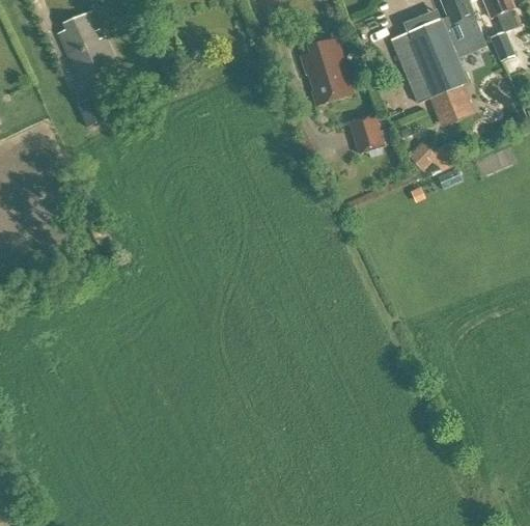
[(474,112),(463,83),(469,81),(453,44),(469,36),(474,50),(486,45),(467,0),(440,0),(447,16),(441,18),(438,8),(402,22),(407,31),(391,37),(416,102),(429,97),(442,126),(474,112)]
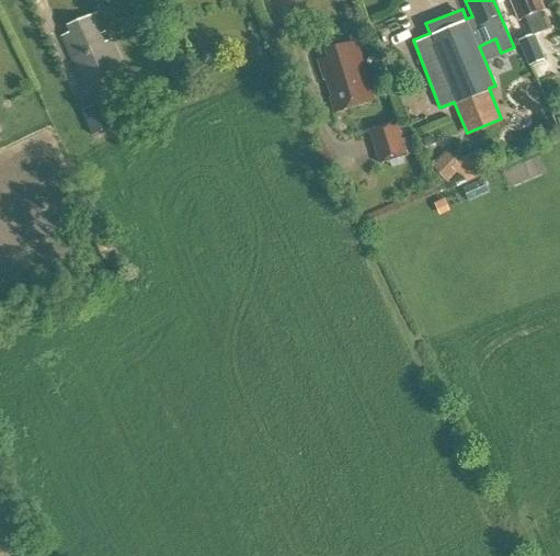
[(511,0),(518,19),(525,15),(532,33),(518,38),(529,63),(543,57),(533,34),(548,27),(539,9),(543,7),(539,0),(511,0)]
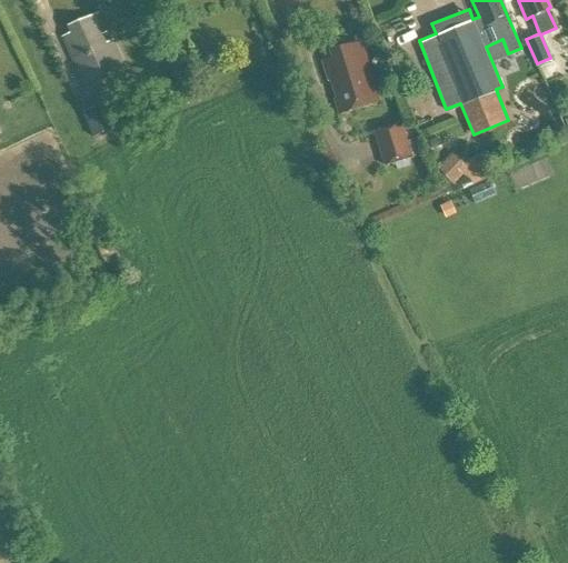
[(68,31),(60,34),(83,86),(123,68),(110,39),(103,41),(99,31),(103,30),(96,11),(65,24),(68,31)]
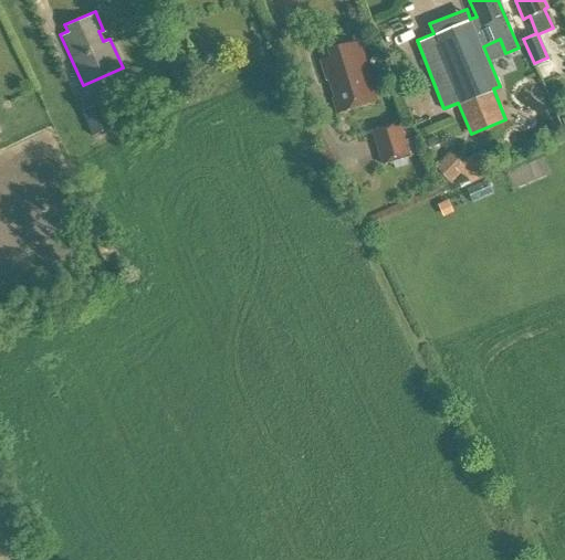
[(331,55),(321,59),(336,111),(377,98),(359,40),(328,49),(331,55)]
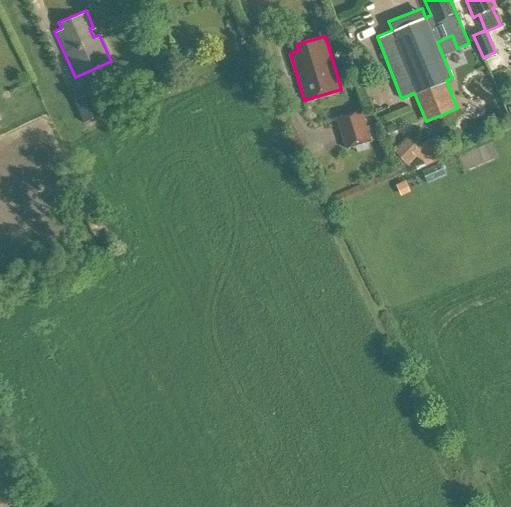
[(98,114),(89,92),(72,99),(82,121),(98,114)]
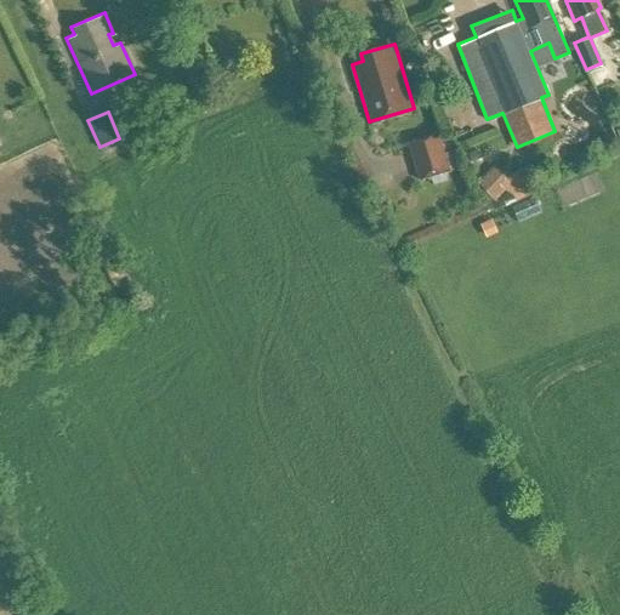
[(438,130),(407,140),(417,178),(430,175),(431,181),(445,177),(444,170),(449,169),(449,168),(459,164),(454,147),(444,151),(438,130)]
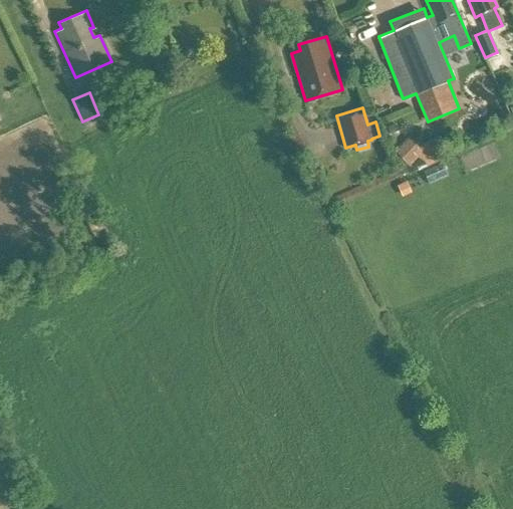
[(411,164),(424,151),(409,136),(396,150),(411,164)]
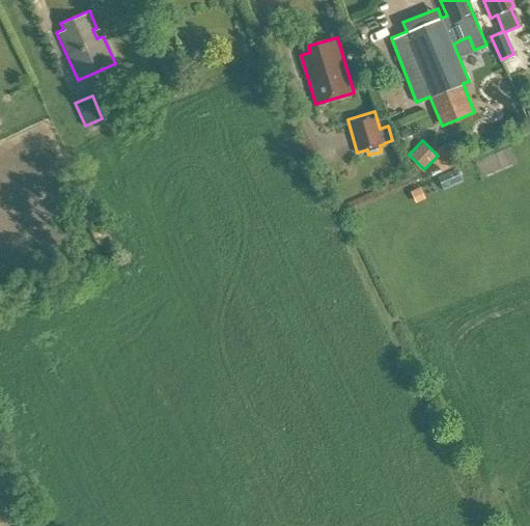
[(34,190),(44,212),(60,204),(52,183),(34,190)]
